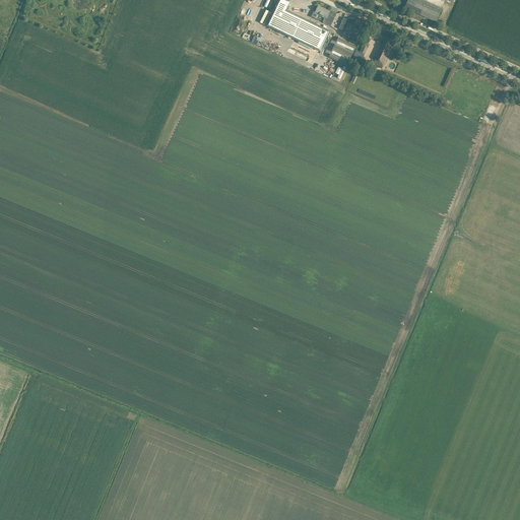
[(250,12),(256,0),(252,0),(247,11),(250,12)]
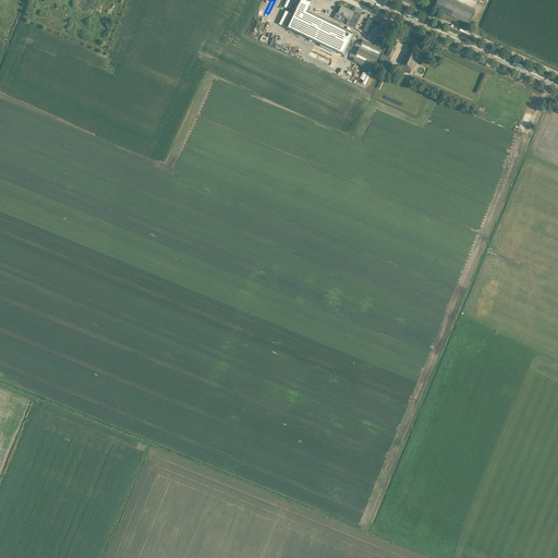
[(311,0),(299,0),(287,27),(320,44),(320,46),(335,53),(336,51),(343,55),(354,33),(307,10),(312,0),(311,0)]
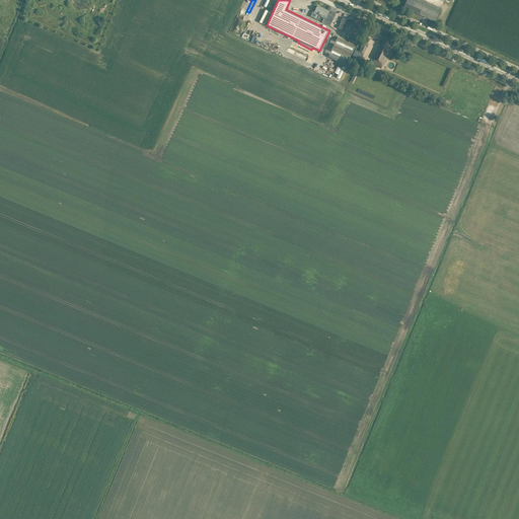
[(411,0),(406,0),(403,8),(435,21),(441,8),(422,0),(414,0),(414,1),(411,0)]
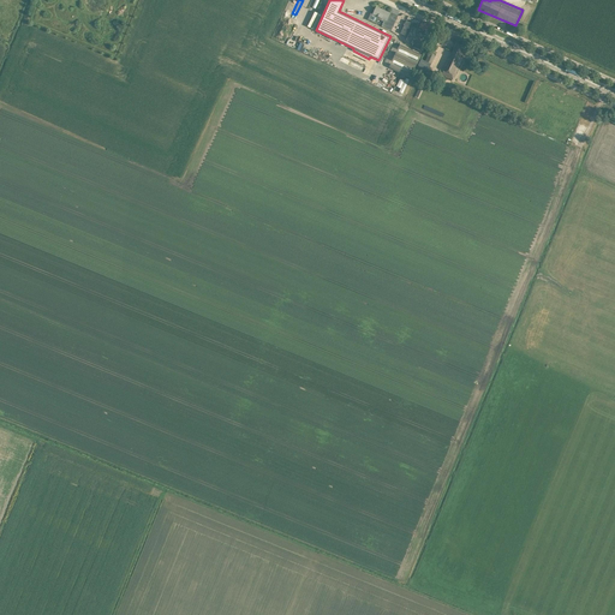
[(376,7),(372,15),(387,21),(390,13),(376,7)]
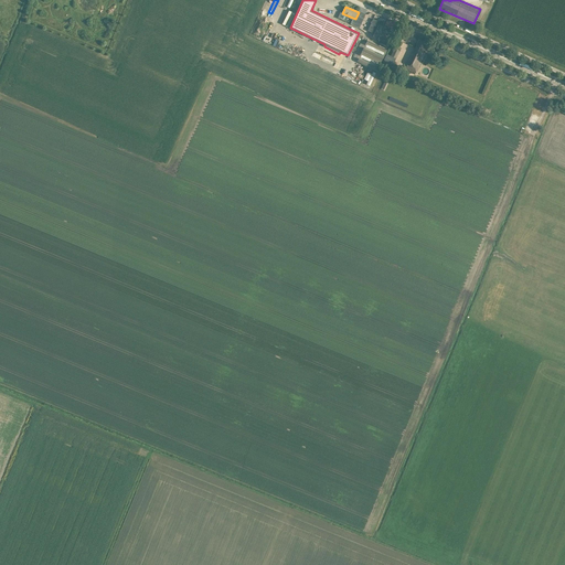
[(260,13),(259,17),(274,22),(275,19),(260,13)]
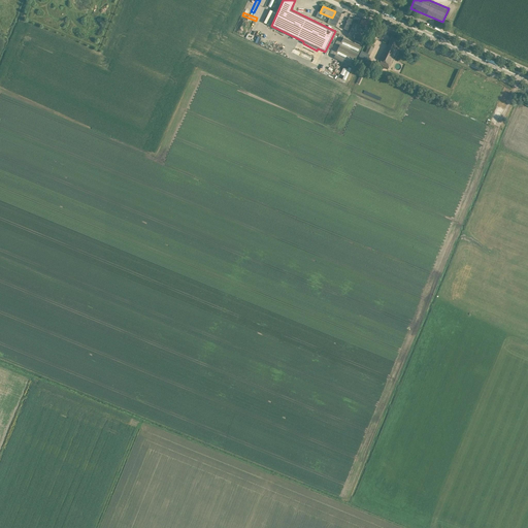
[(350,18),(344,29),(350,32),(355,21),(350,18)]
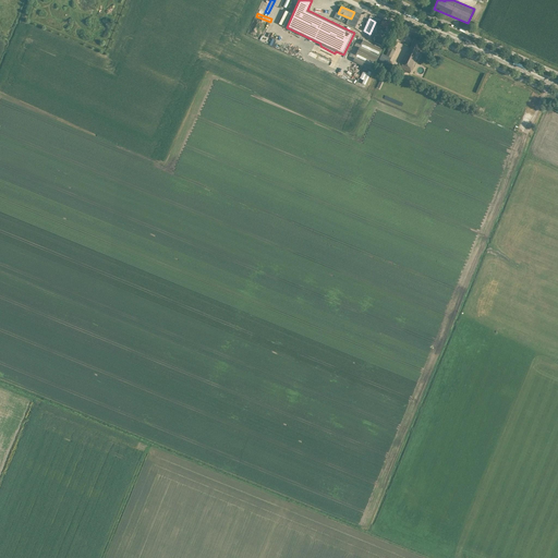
[(413,40),(411,45),(401,68),(411,72),(420,52),(417,51),(421,44),(413,40)]
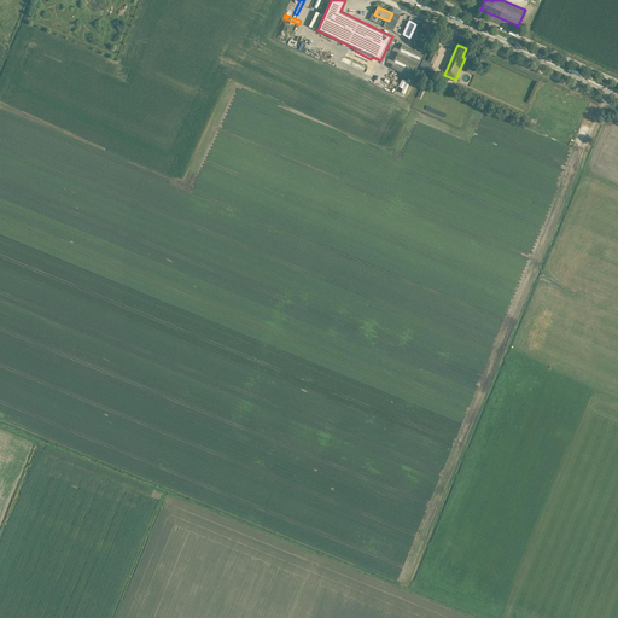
[(413,62),(410,66),(418,70),(423,59),(409,53),(407,59),(413,62)]
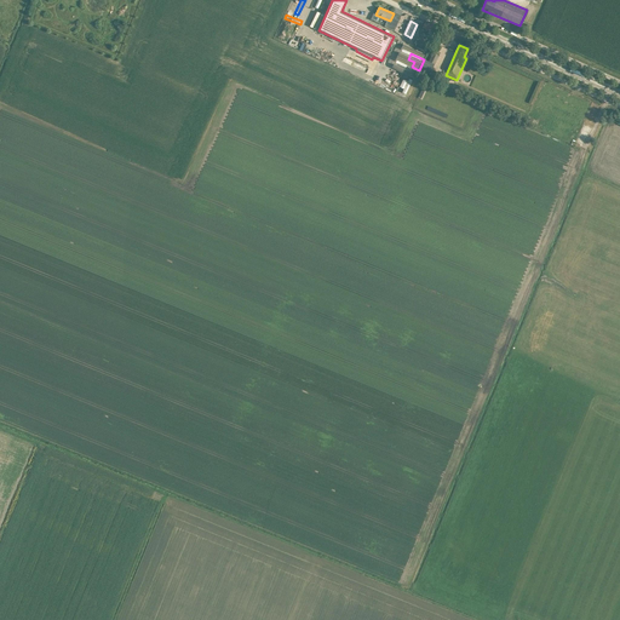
[(420,70),(429,74),(437,58),(432,55),(429,62),(425,61),(420,70)]
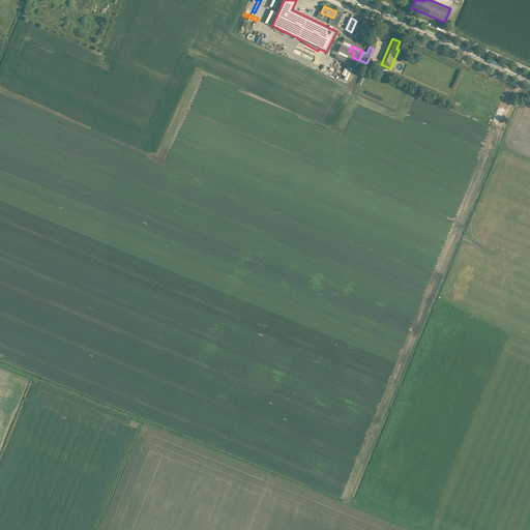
[(346,76),(345,80),(349,81),(353,67),(346,65),(343,75),(346,76)]
